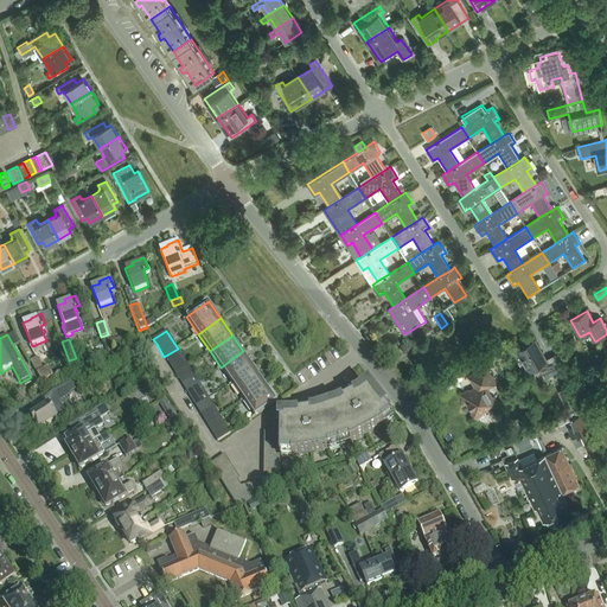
[(545,360),(534,340),(517,350),(530,372),(538,368),(544,379),(562,370),(554,356),(545,360)]
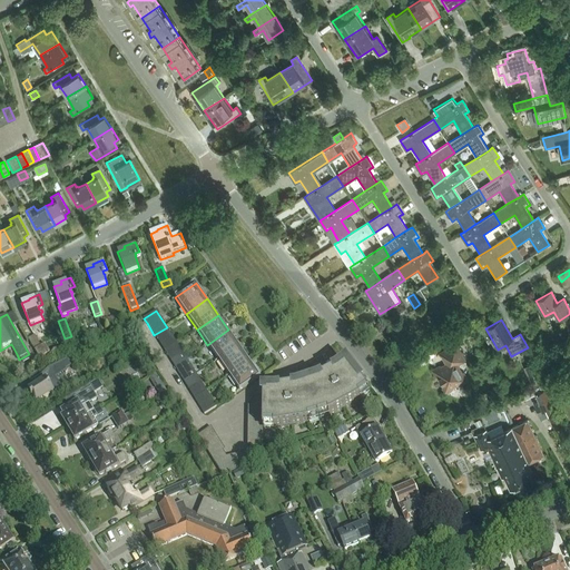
[(167,327),(154,335),(164,352),(177,343),(167,327)]
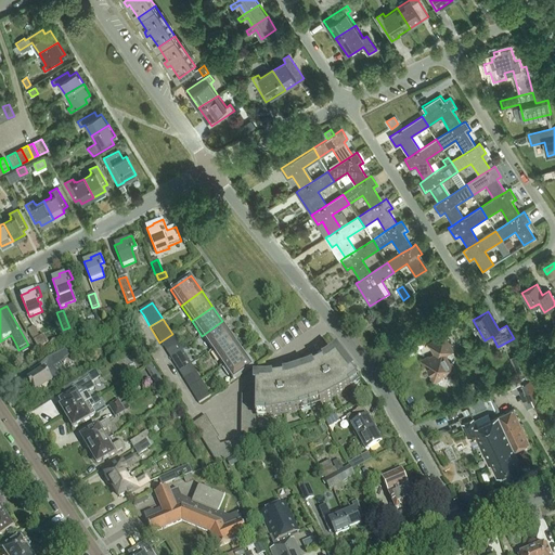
[(202,336),(213,350),(233,336),(222,321),(202,336)]
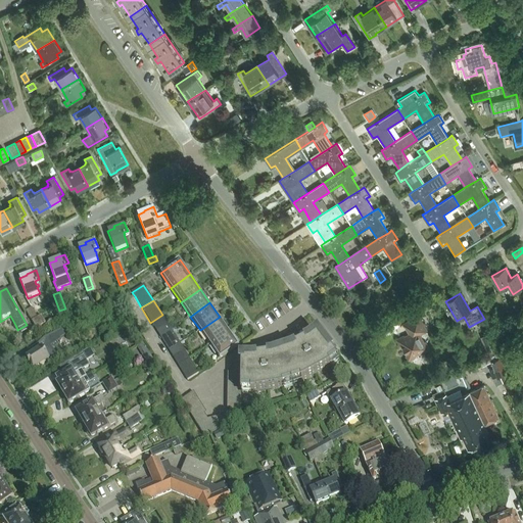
[(36,318),(31,308),(26,312),(36,329),(45,324),(40,316),(36,318)]
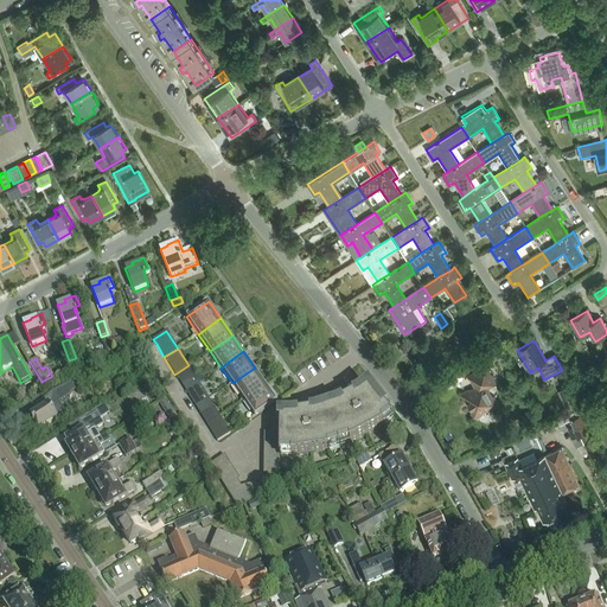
[(189,365),(174,375),(185,391),(198,383),(189,365)]
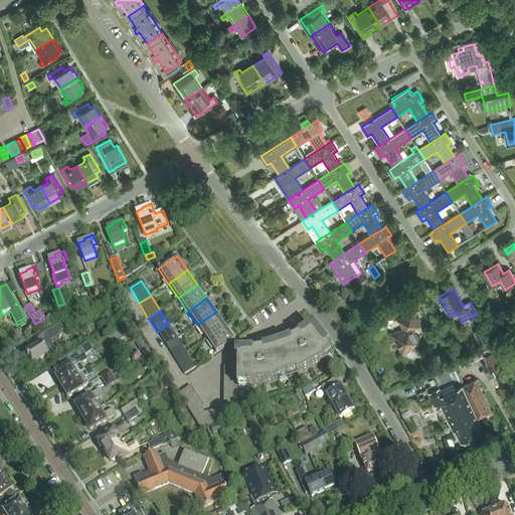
[(402,328),(390,335),(392,339),(394,340),(399,349),(399,351),(401,356),(409,352),(409,349),(413,347),(415,348),(423,344),(419,337),(416,336),(413,330),(420,326),(412,311),(396,320),(397,322),(398,322),(402,328)]
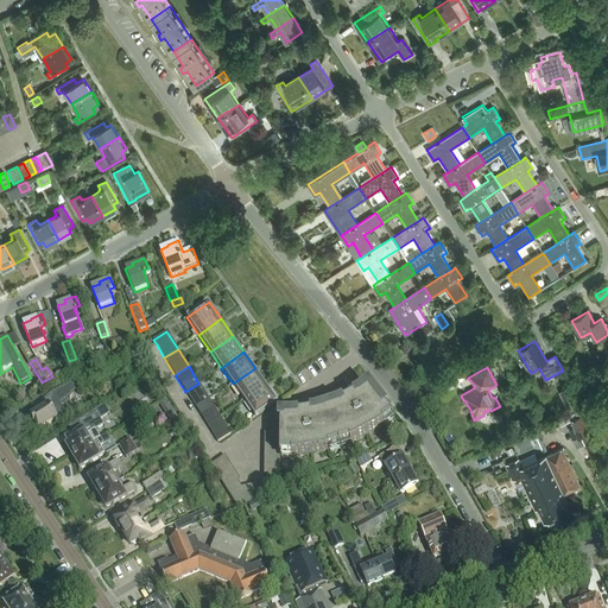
[(233,384),(245,400),(266,385),(255,368),(233,384)]
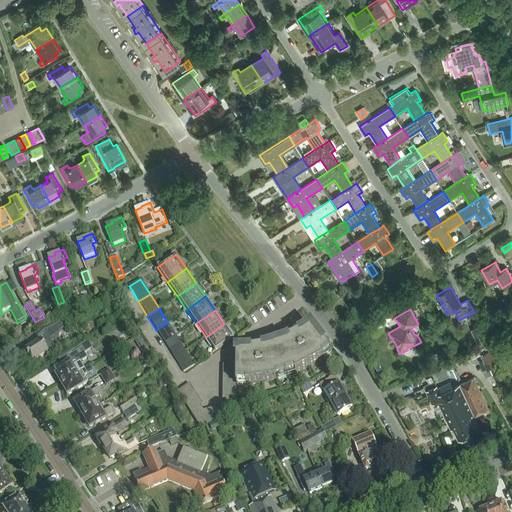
[(167,323),(156,330),(165,344),(176,337),(167,323)]
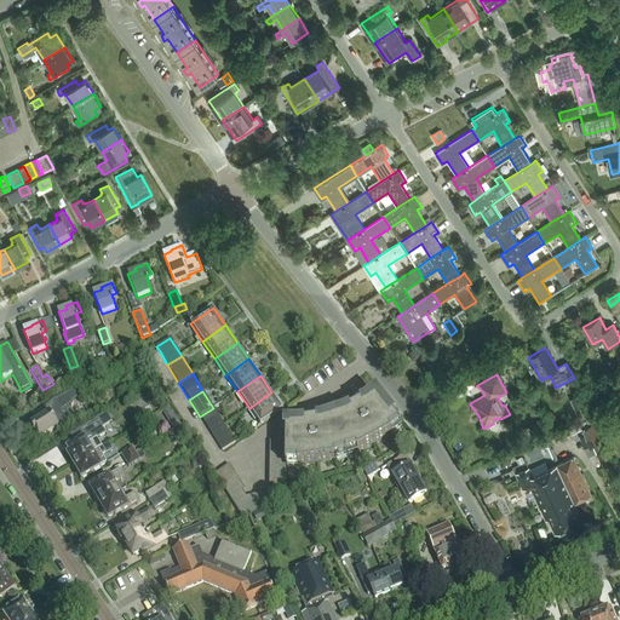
[(44,411),(36,414),(40,419),(32,425),(34,430),(40,440),(67,423),(59,409),(78,399),(73,392),(52,401),(47,405),(49,407),(44,411)]
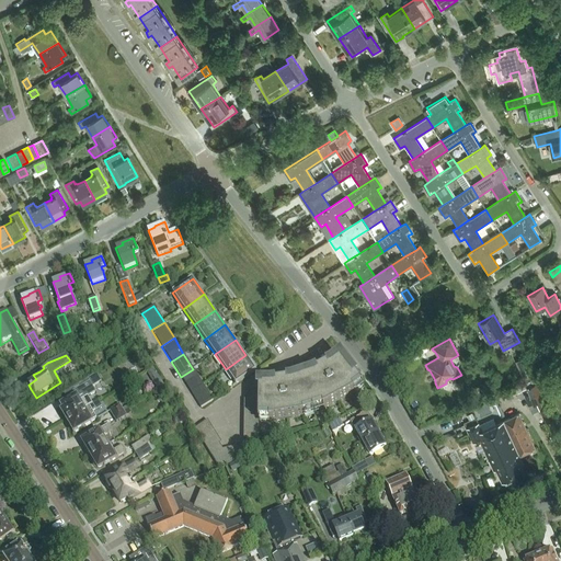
[(237,385),(256,371),(245,355),(226,369),(237,385)]
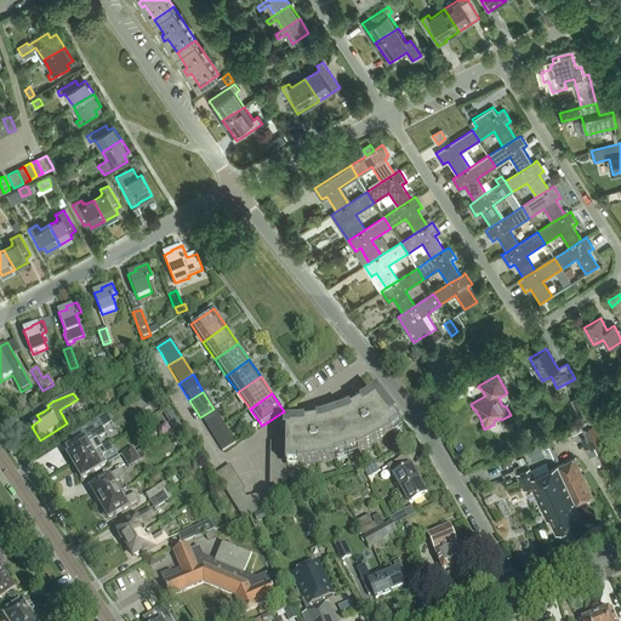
[(286,455),(286,462),(286,467),(298,467),(337,461),(358,454),(393,436),(402,428),(377,396),(366,404),(346,415),(323,422),(300,426),(288,426),(286,433),(286,440),(286,448),(286,455)]
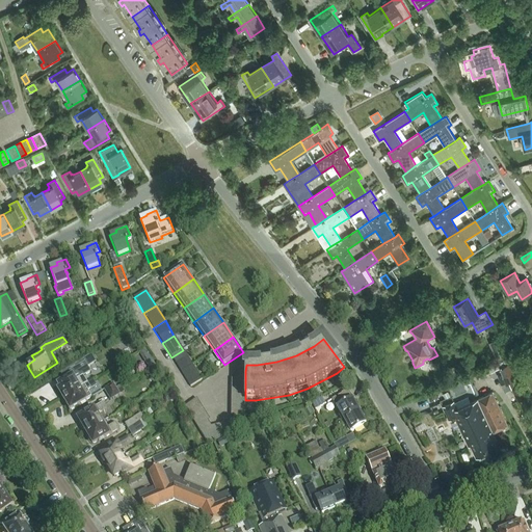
[(498,339),(489,343),(497,361),(505,356),(498,339)]
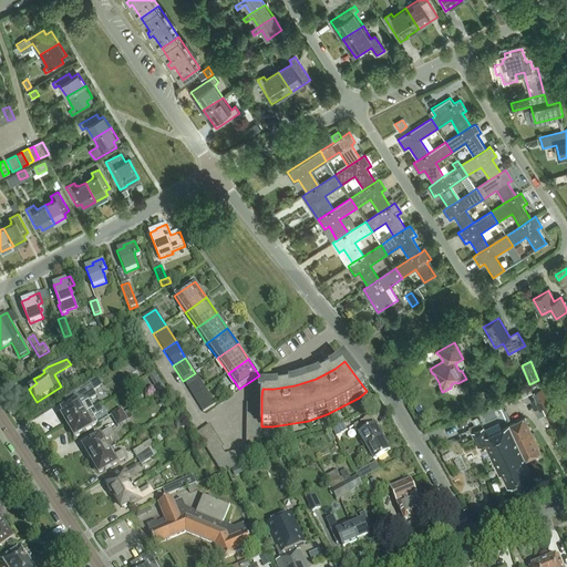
[(164,384),(156,371),(148,375),(157,389),(164,384)]
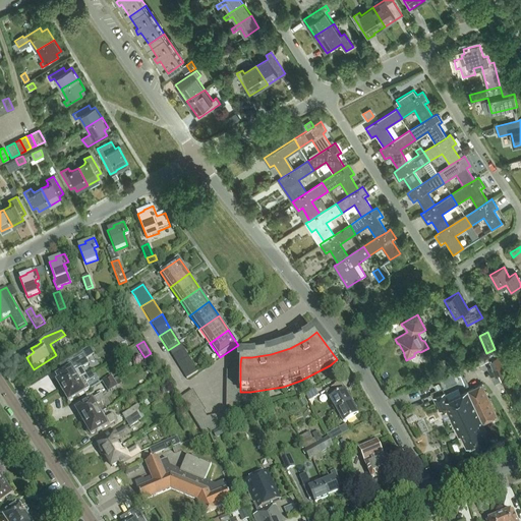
[(179,343),(168,350),(177,365),(188,357),(179,343)]
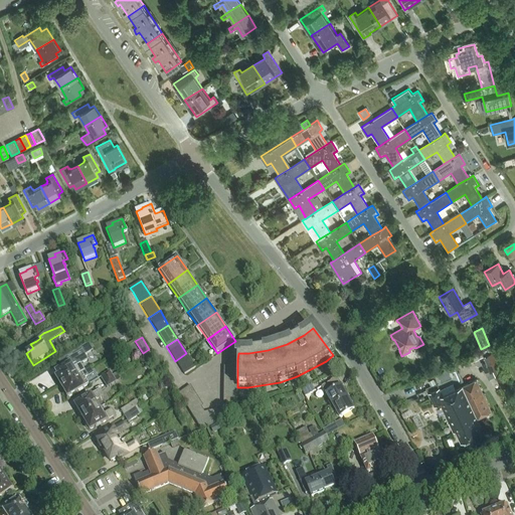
[(77,376),(84,372),(80,364),(88,360),(80,348),(67,356),(71,363),(56,372),(58,377),(56,378),(61,386),(77,376)]
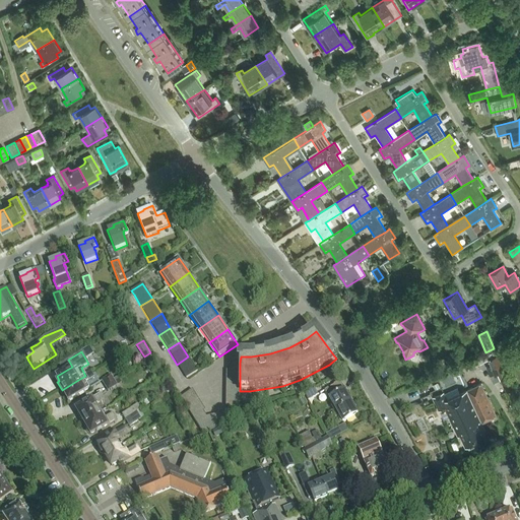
[(505,371),(499,354),(489,359),(496,375),(497,374),(504,372),(505,371)]
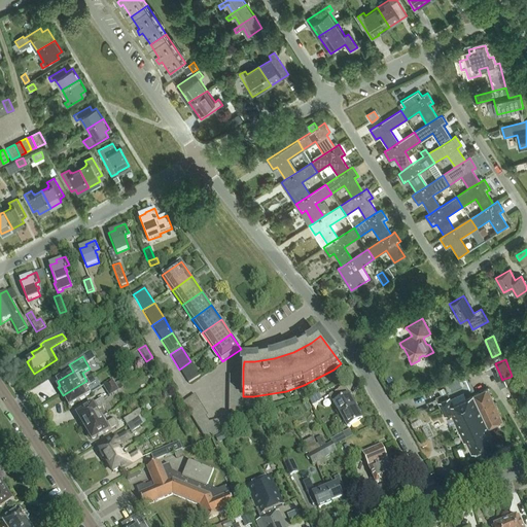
[(190,361),(179,370),(188,385),(201,377),(190,361)]
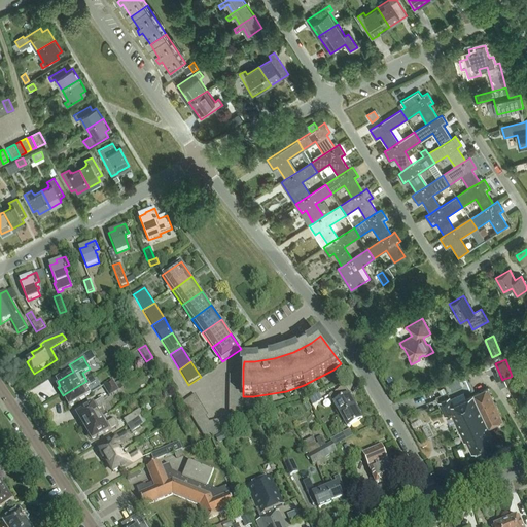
[(513,398),(520,395),(514,383),(511,377),(503,379),(507,386),(513,398)]
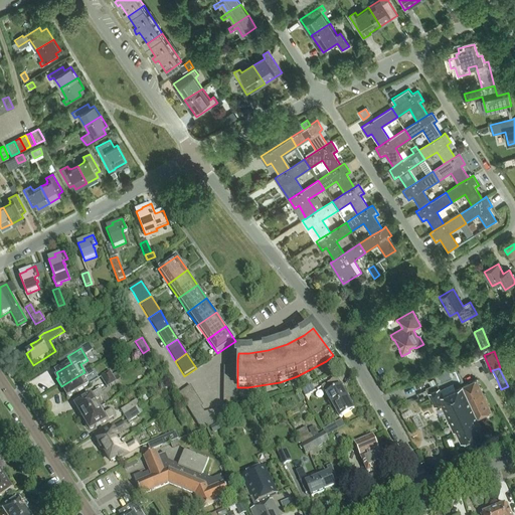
[(84,372),(77,376),(61,386),(68,398),(89,385),(84,379),(93,374),(90,369),(84,372)]
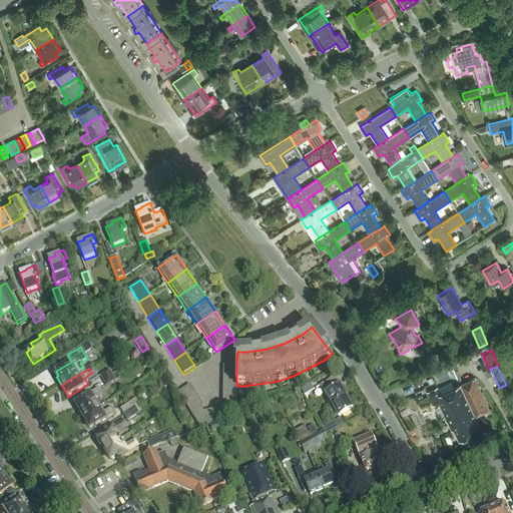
[(115,381),(109,370),(99,376),(106,387),(115,381)]
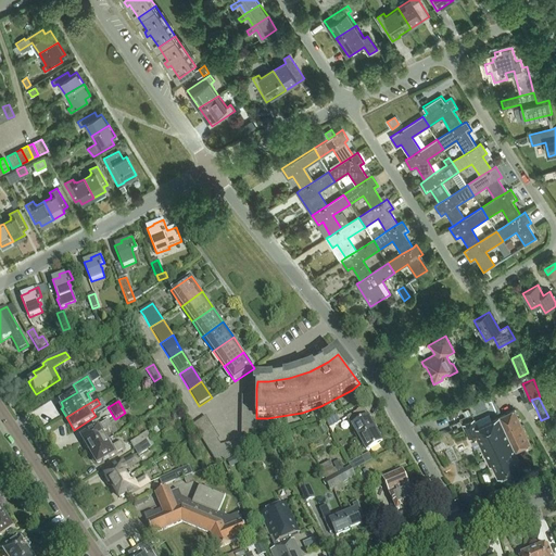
[(376,430),(363,407),(356,412),(357,412),(348,418),(359,440),(376,430)]
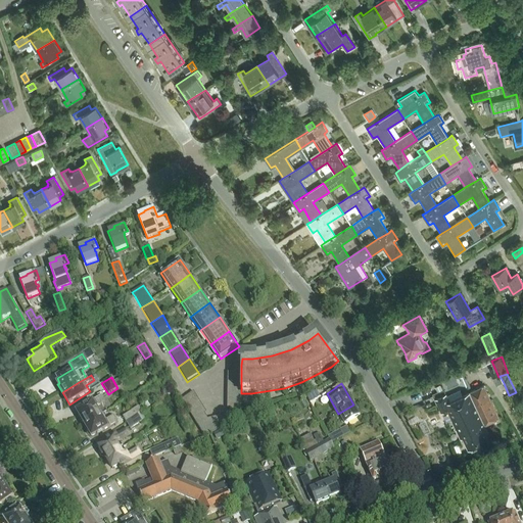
[(484,386),(469,393),(484,425),(498,419),(484,386)]
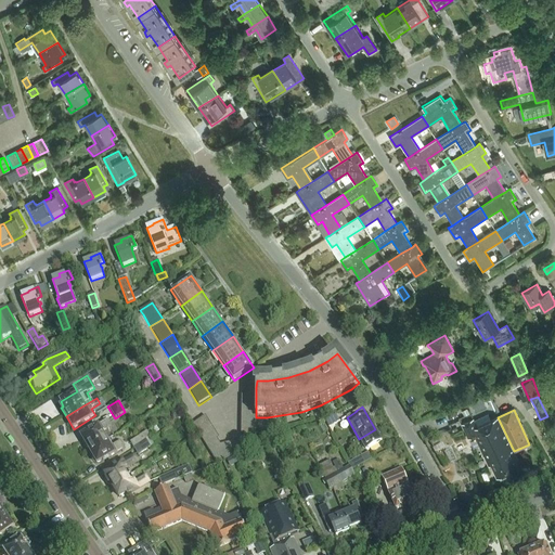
[(325,421),(328,427),(339,422),(336,415),(325,421)]
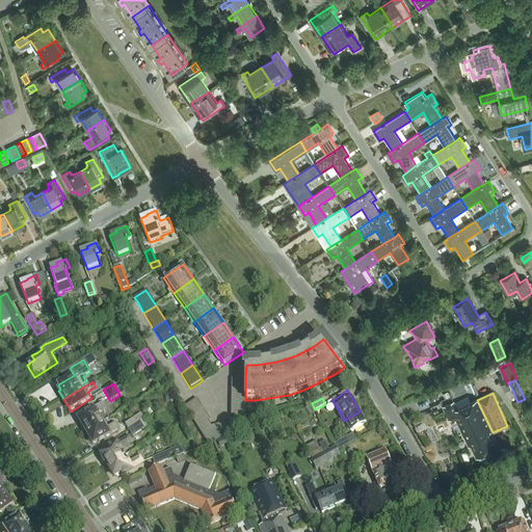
[(185,407),(188,413),(200,404),(196,399),(185,407)]
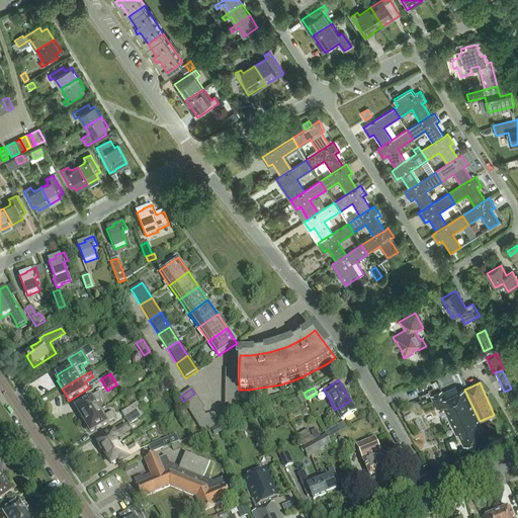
[(445,398),(442,391),(432,396),(438,409),(442,407),(451,427),(453,426),(457,435),(458,434),(464,445),(486,435),(480,421),(464,390),(445,398)]
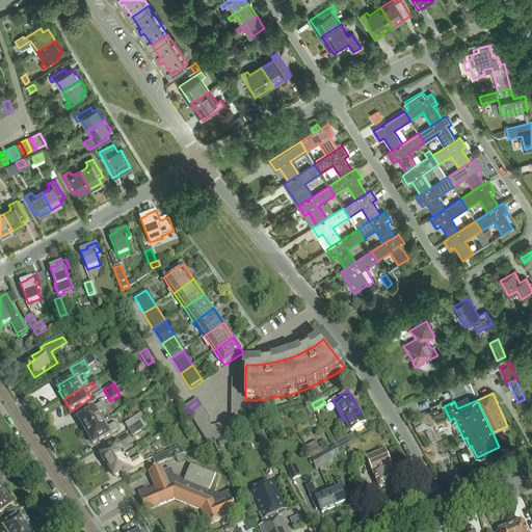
[(84,433),(102,423),(98,416),(107,409),(103,403),(83,416),(83,417),(79,420),(81,424),(79,425),(84,433)]
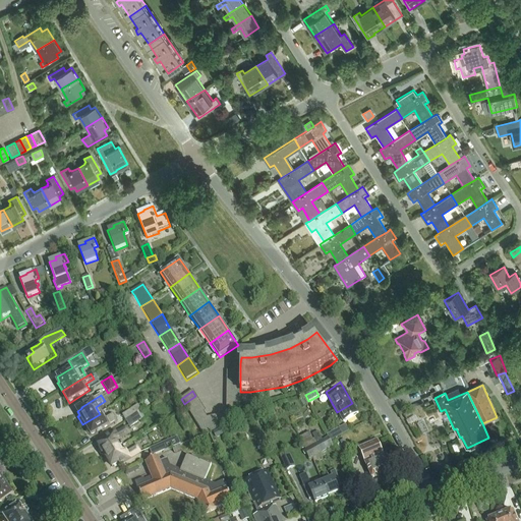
[(198,401),(195,396),(184,404),(187,409),(198,401)]
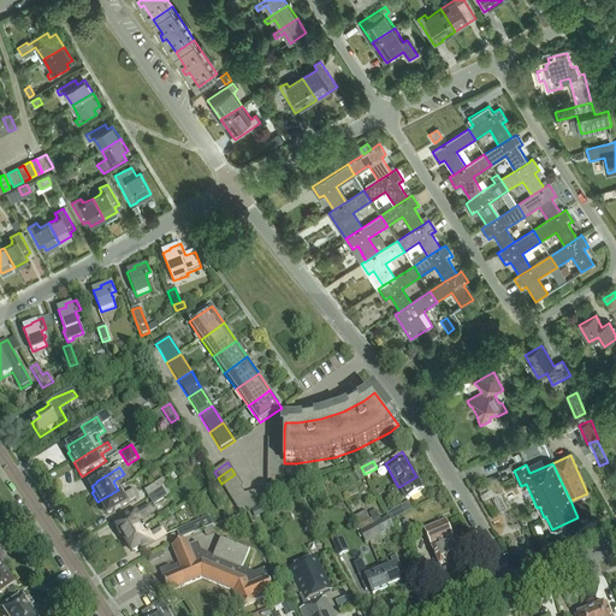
[(173,474),(164,480),(167,485),(177,479),(173,474)]
